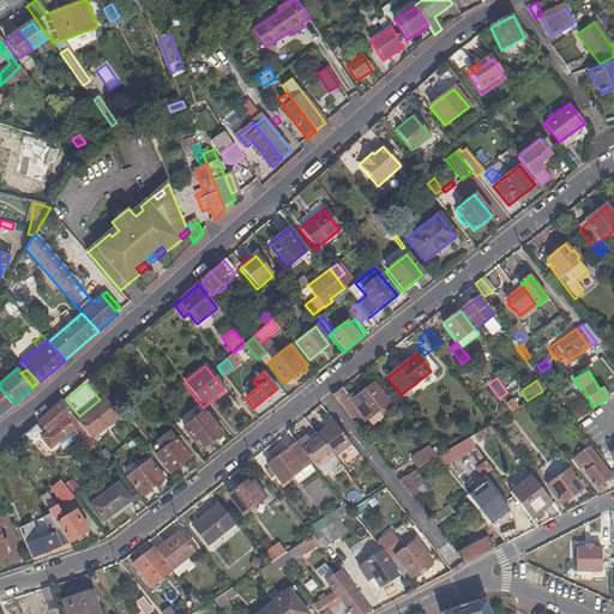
[(332,397),(350,419),(357,413),(365,421),(378,411),(380,415),(384,411),(381,409),(389,402),(374,384),(355,398),(349,397),(343,389),(332,397)]
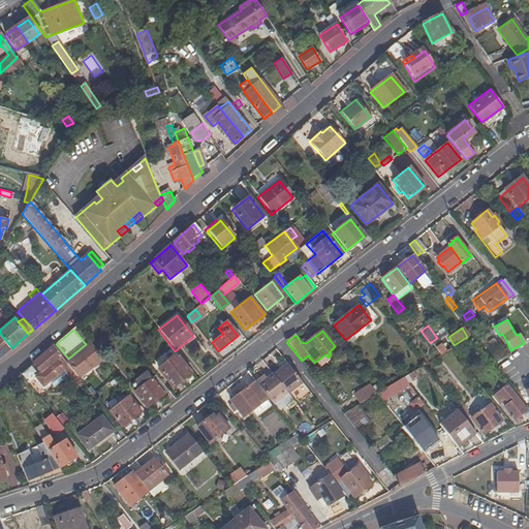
[(0,358),(12,348),(0,334),(0,358)]
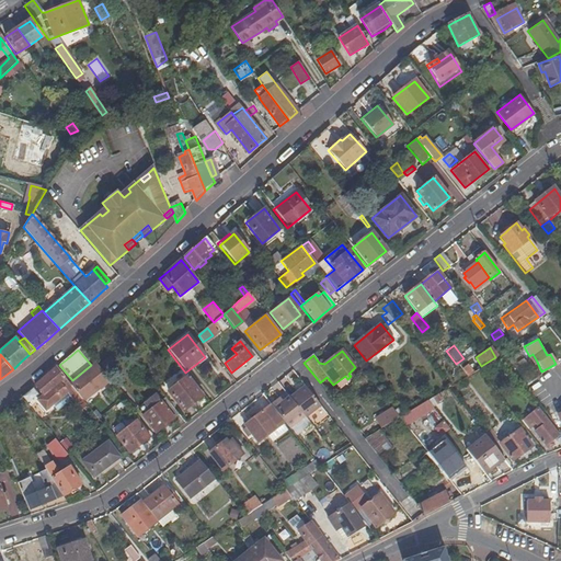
[(500,357),(490,363),(496,371),(507,365),(500,357)]
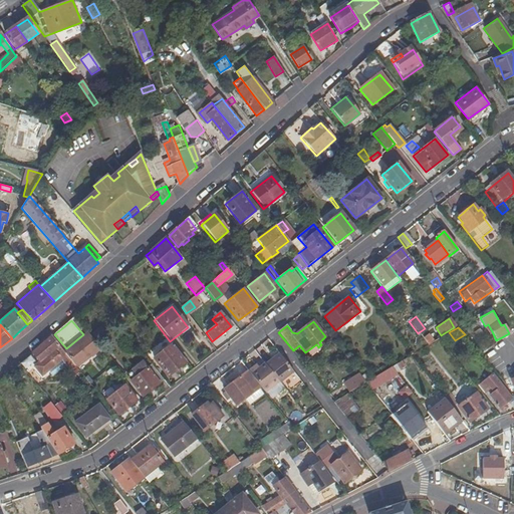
[(90,336),(95,342),(103,336),(98,330),(90,336)]
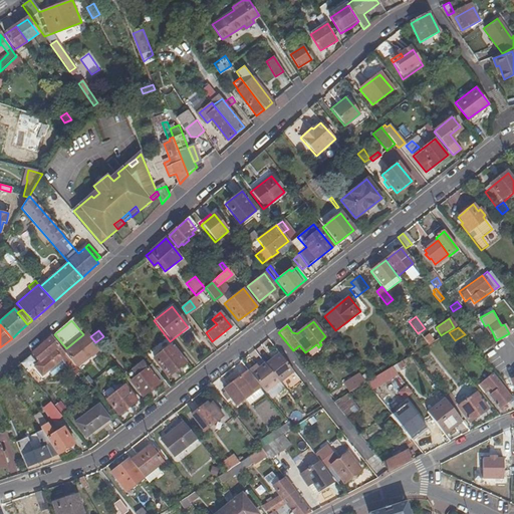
[(90,336),(87,332),(63,351),(73,364),(77,369),(101,350),(95,342),(90,336)]
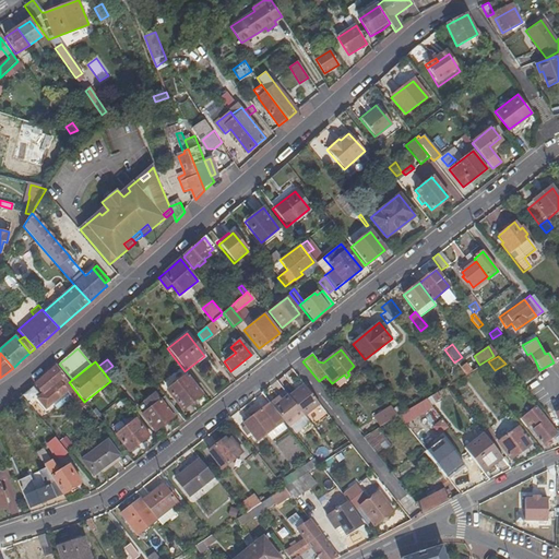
[(464,375),(472,370),(467,363),(460,366),(464,375)]
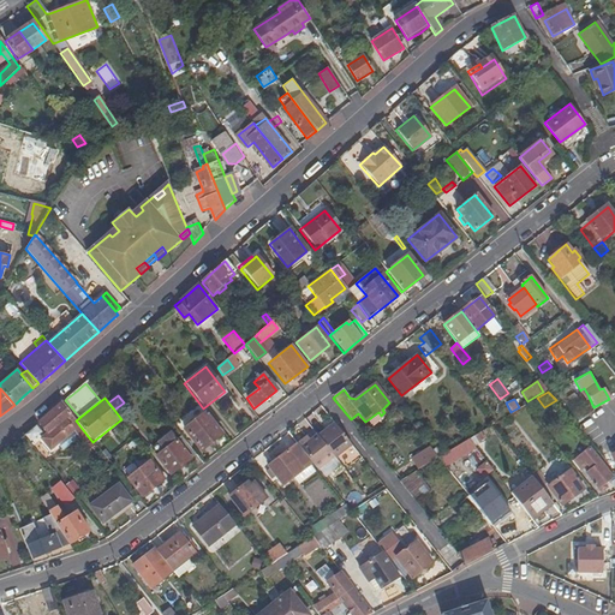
[(75,430),(70,423),(66,418),(71,415),(61,404),(41,422),(39,424),(47,434),(45,436),(41,440),(43,442),(51,451),(75,430)]
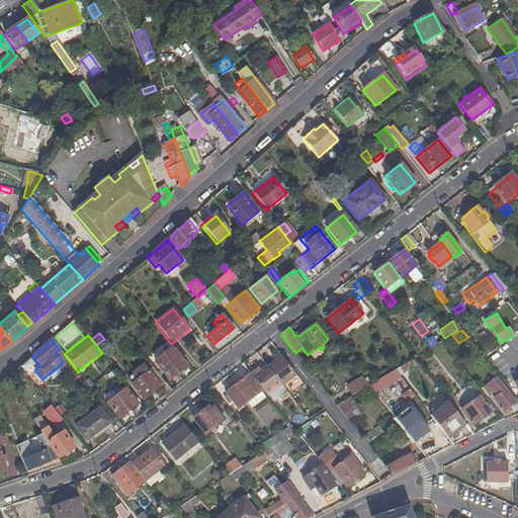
[(330,345),(338,355),(342,352),(334,342),(330,345)]
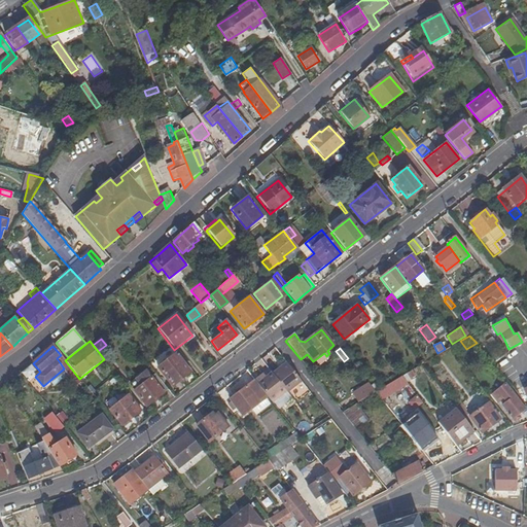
[(416,359),(418,363),(427,357),(425,354),(416,359)]
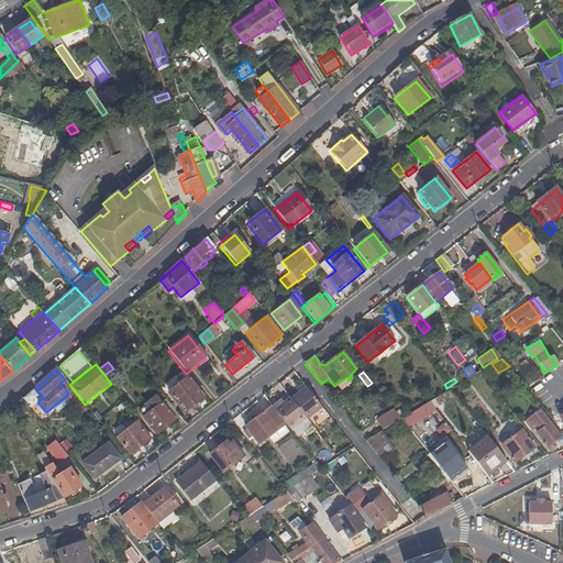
[(202,400),(186,381),(167,395),(184,415),(202,400)]
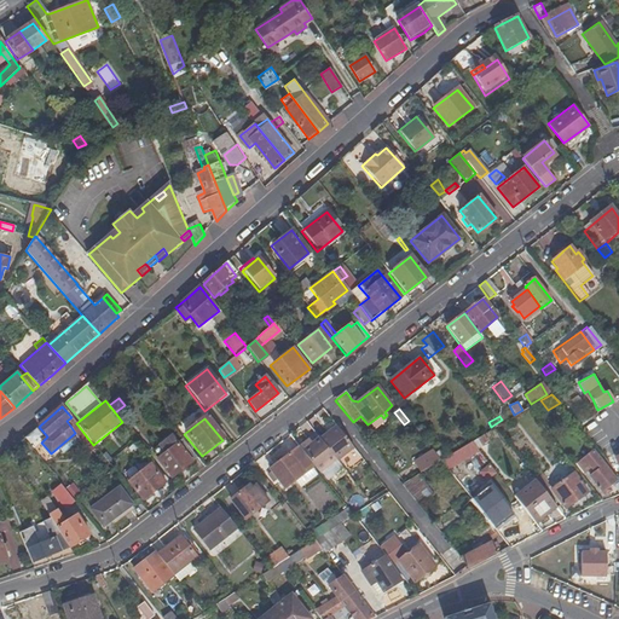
[(75,433),(80,439),(84,443),(88,439),(76,423),(75,422),(70,426),(75,433)]
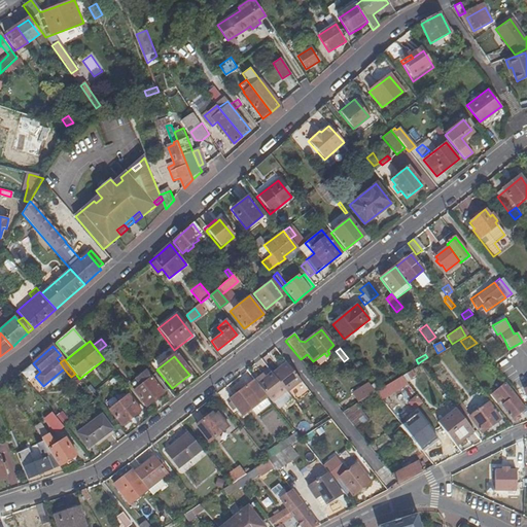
[(302,382),(286,363),(273,374),(287,392),(302,382)]
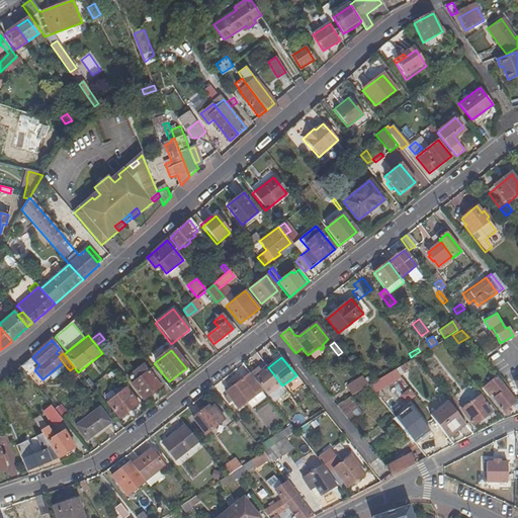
[(19,367),(28,378),(32,375),(36,372),(34,370),(37,367),(29,358),(19,367)]
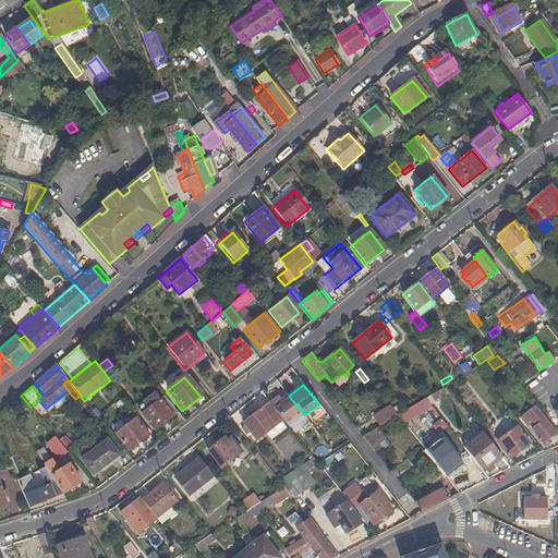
[(159,401),(154,393),(144,401),(149,409),(142,415),(156,433),(179,414),(165,397),(159,401)]
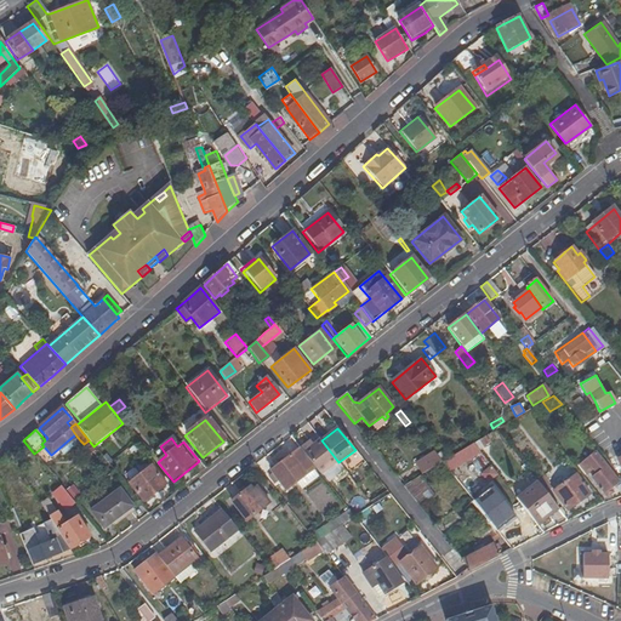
[(303,453),(318,472),(322,474),(337,462),(339,462),(322,440),(320,439),(313,445),(303,453)]
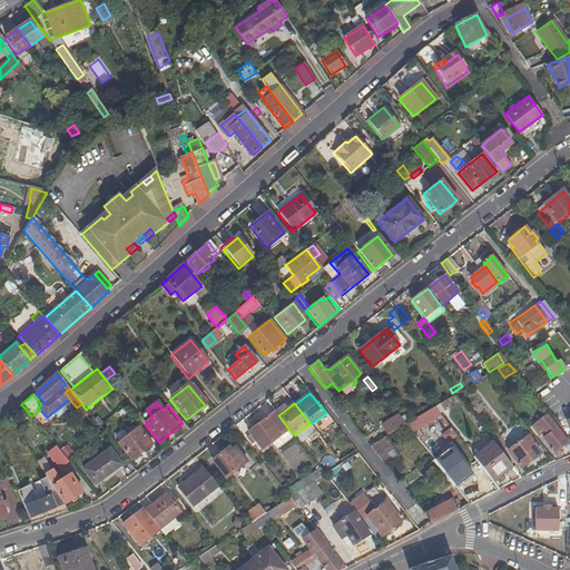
[(278,415),(287,409),(285,406),(276,412),(278,415)]
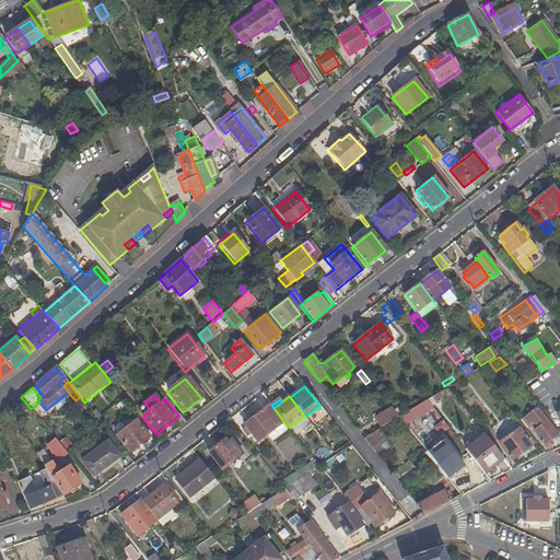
[(404,426),(432,409),(427,399),(398,416),(404,426)]
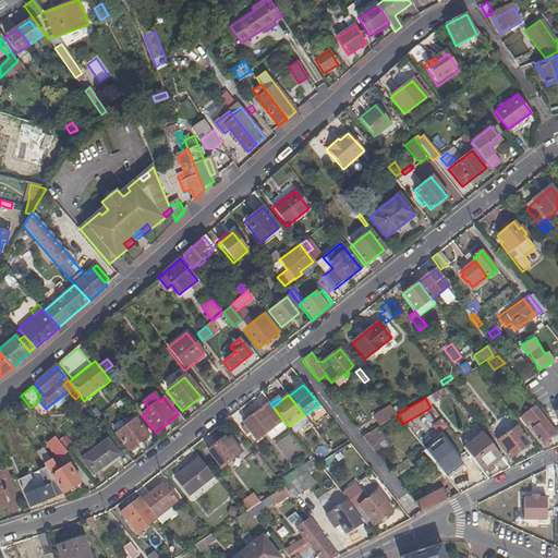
[(273,407),(270,404),(243,425),(246,427),(243,431),(247,436),(252,434),(258,443),(286,424),(273,407)]
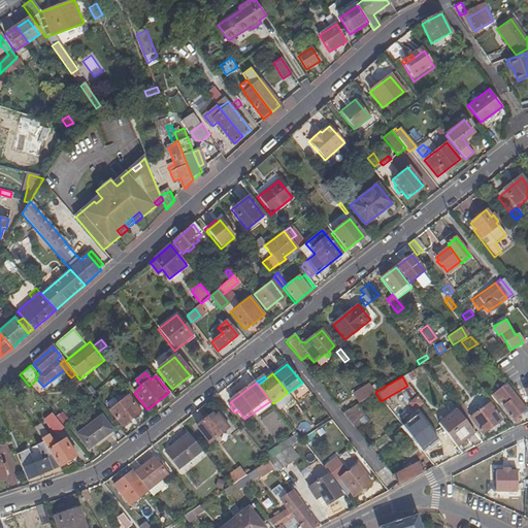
[(358,403),(374,393),(368,383),(352,393),(358,403)]
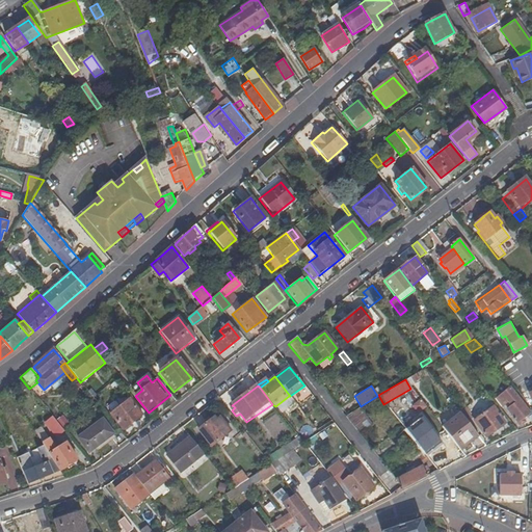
[(524,421),(531,416),(509,389),(495,400),(501,407),(507,402),(510,406),(507,409),(520,426),(525,422),(524,421)]
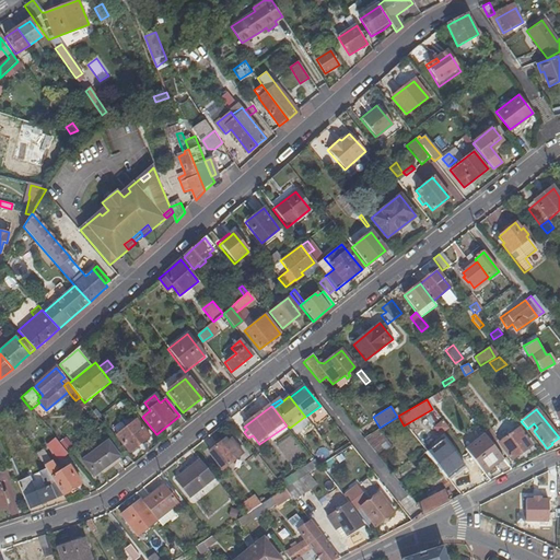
[(295,435),(311,423),(305,417),(304,417),(290,428),(295,435)]
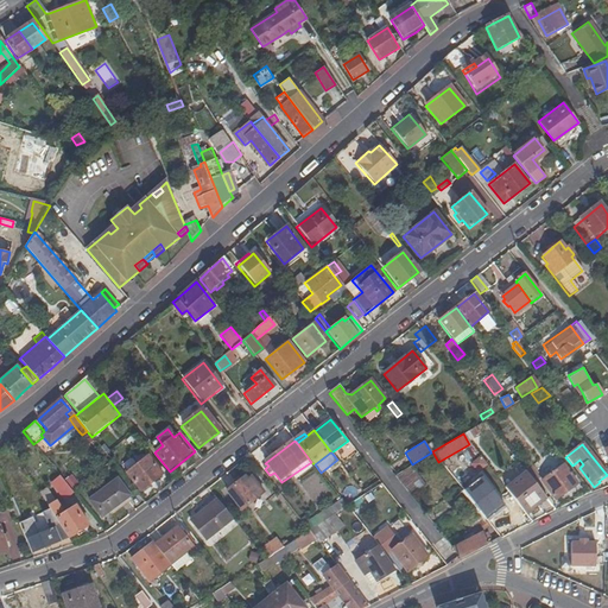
[(162,476),(147,457),(125,474),(140,492),(162,476)]
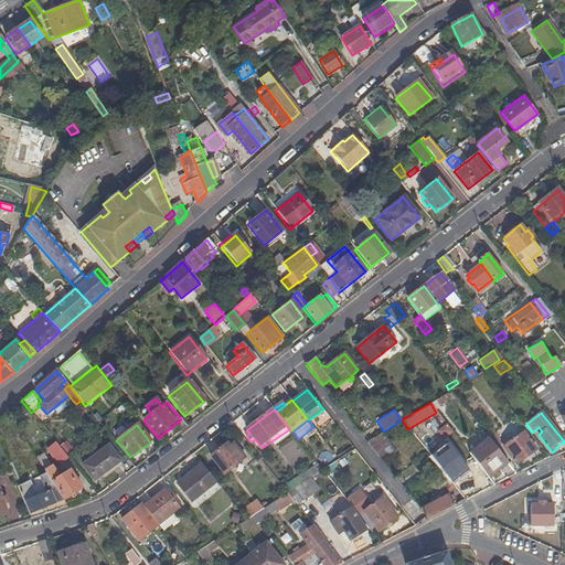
[(536,450),(523,434),(503,447),(515,465),(536,450)]
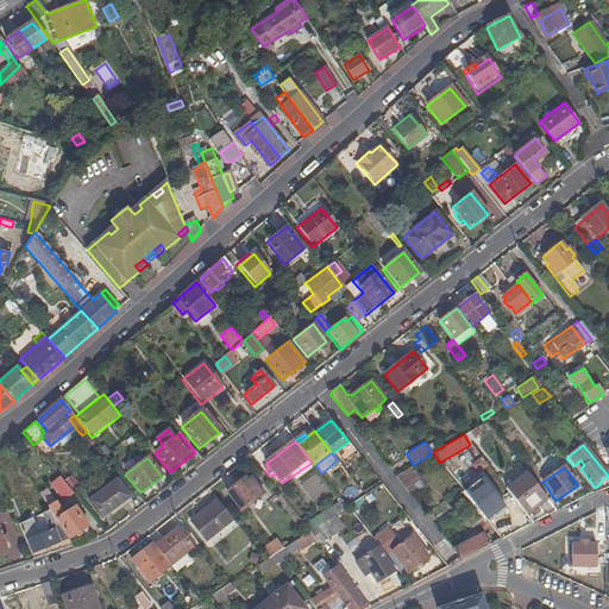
[(396,477),(413,498),(427,488),(412,469),(396,477)]
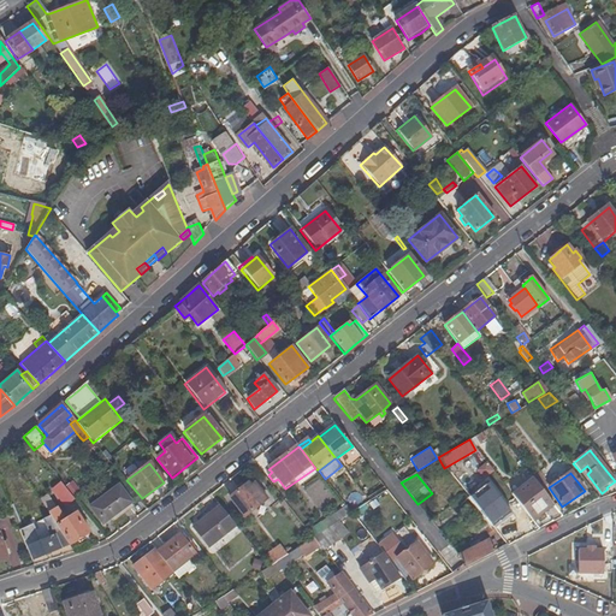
[(548,485),(539,474),(532,479),(534,481),(540,490),(548,485)]
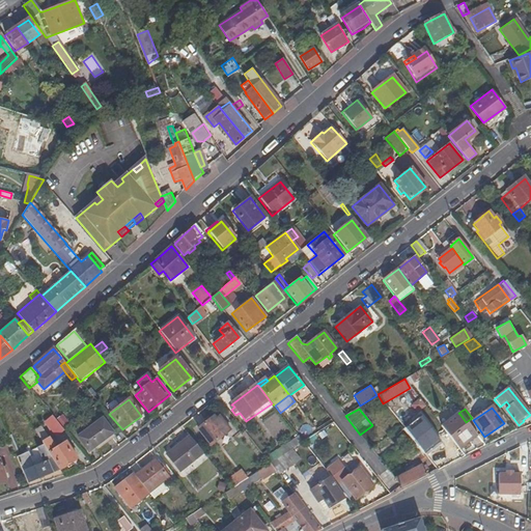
[(466,422),(460,415),(442,428),(457,448),(476,435),(466,422)]
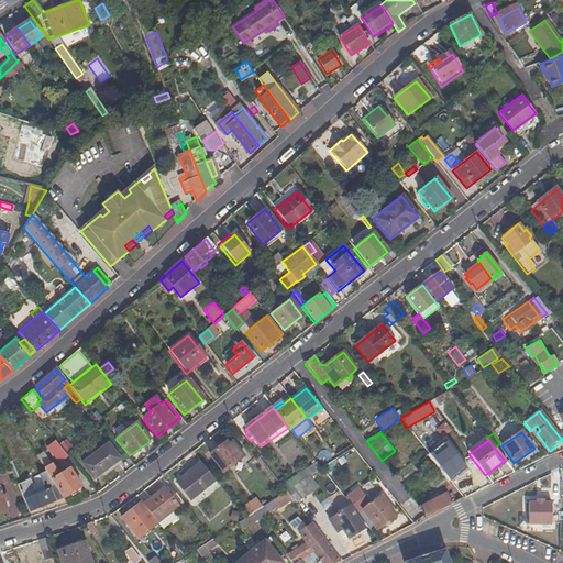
[(46,449),(56,462),(66,454),(55,441),(46,449)]
